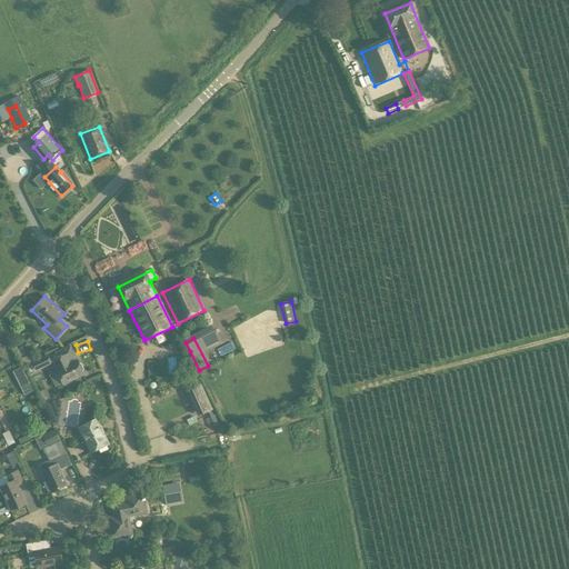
[(22,347),(17,349),(21,357),(27,355),(22,347)]
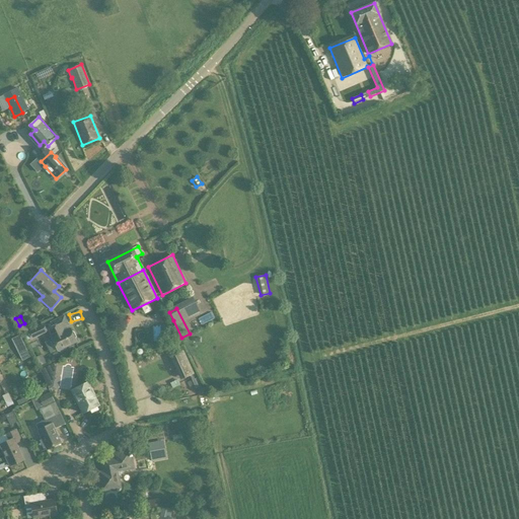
[(53,326),(48,328),(52,338),(51,338),(57,351),(58,350),(60,351),(65,349),(65,347),(76,342),(74,339),(75,337),(73,331),(71,331),(69,328),(66,330),(64,326),(67,324),(63,316),(51,322),(53,326)]
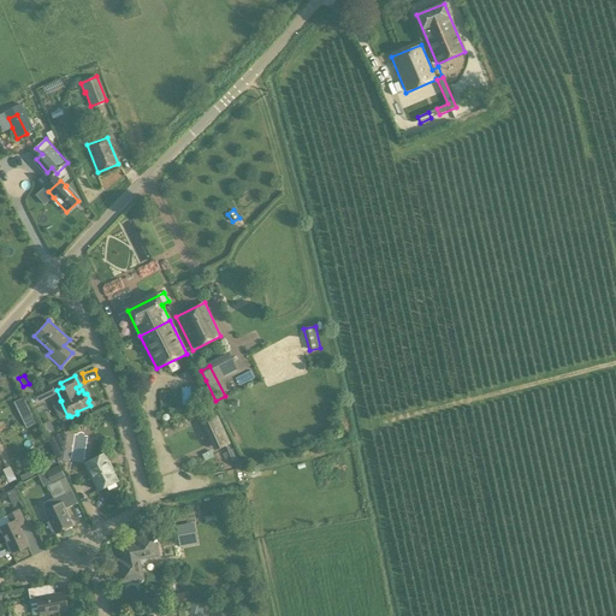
[(29,385),(22,389),(27,396),(33,392),(29,385)]
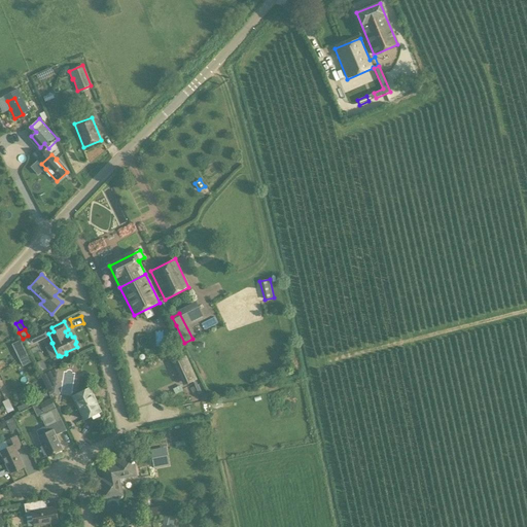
[(172,361),(183,386),(197,380),(186,355),(172,361)]
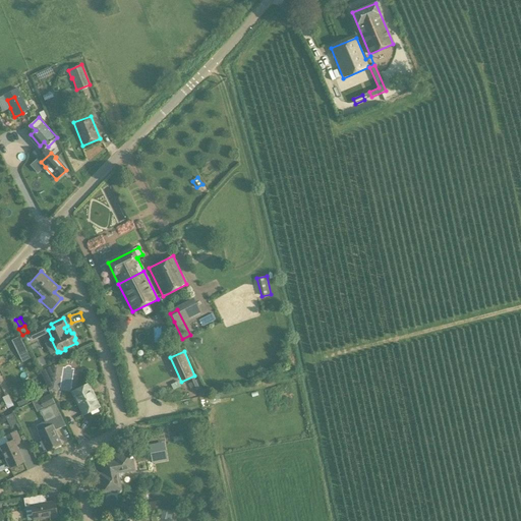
[(99,406),(88,384),(73,391),(78,402),(76,403),(82,414),(99,406)]
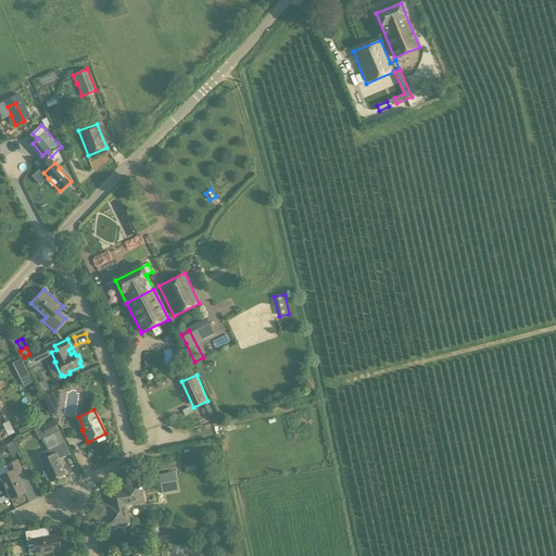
[(53,419),(52,419),(41,425),(47,437),(59,431),(53,419)]
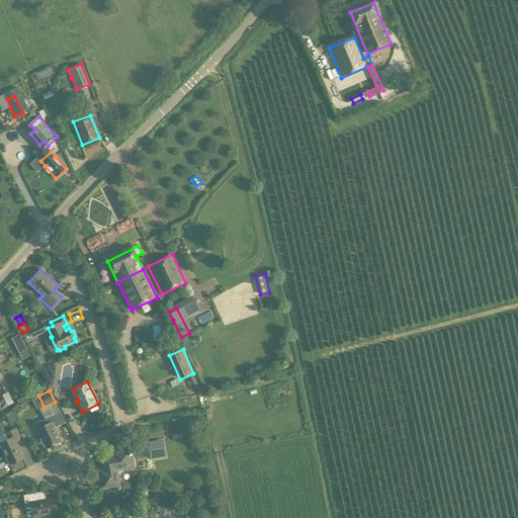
[(10,392),(2,395),(4,399),(6,400),(12,397),(10,392)]
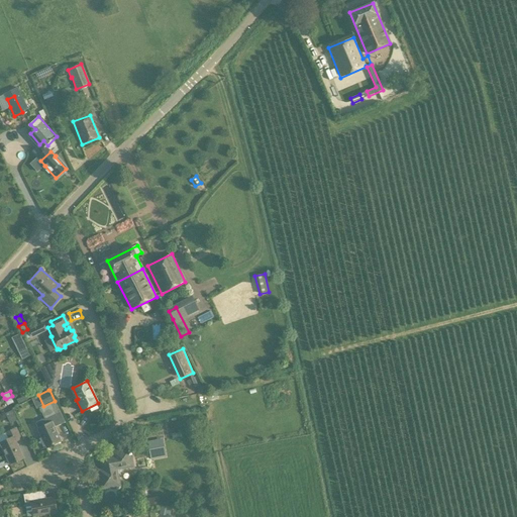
[(17,399),(19,403),(28,398),(25,394),(17,399)]
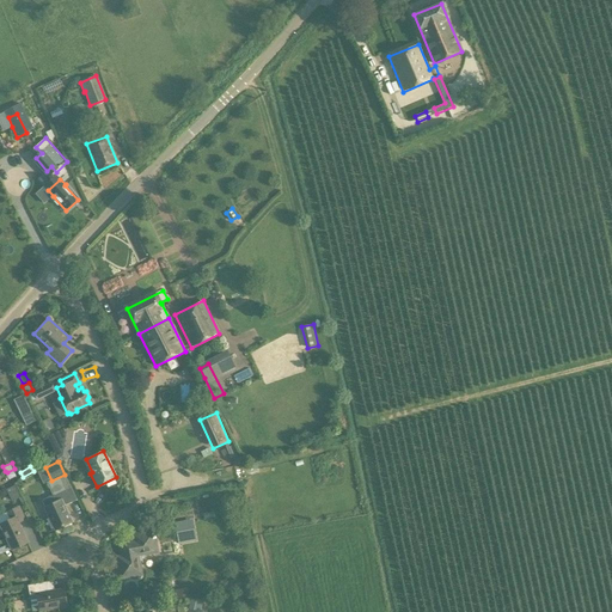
[(6,489),(11,501),(19,497),(14,485),(6,489)]
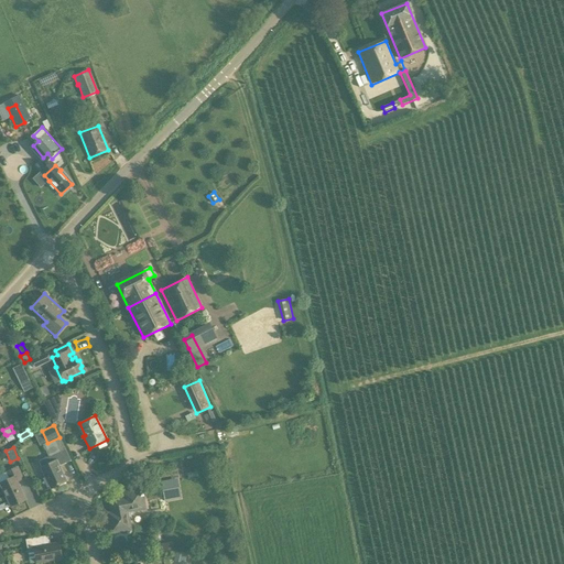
[(65,480),(58,466),(71,461),(65,448),(49,456),(52,463),(41,468),(50,487),(65,480)]
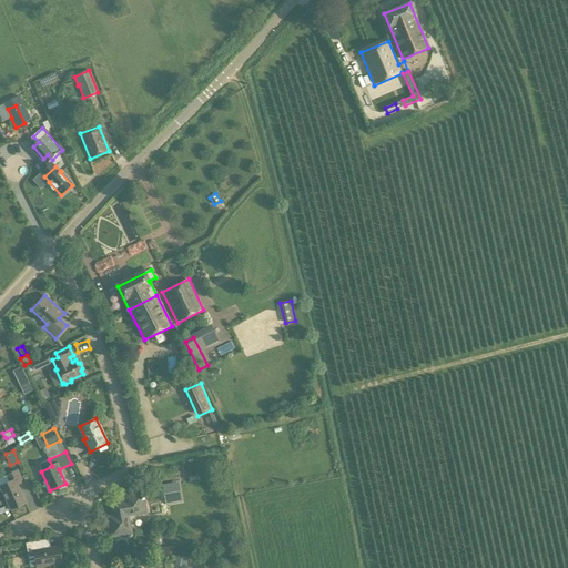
[(26,503),(17,486),(23,483),(18,469),(6,475),(9,484),(0,487),(0,489),(10,510),(26,503)]
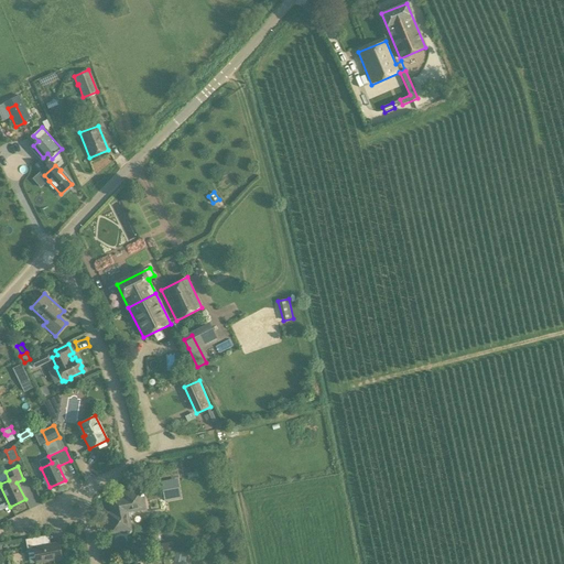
[(164,501),(181,498),(177,478),(161,481),(164,501)]
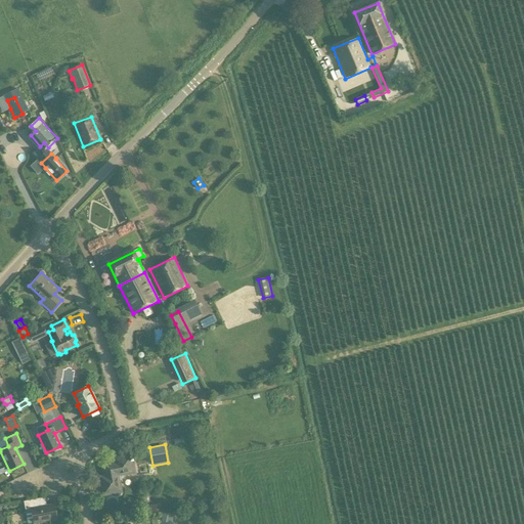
[(100,477),(103,494),(121,491),(119,480),(122,480),(124,476),(123,474),(134,472),(131,454),(114,457),(114,462),(102,464),(104,476),(100,477)]
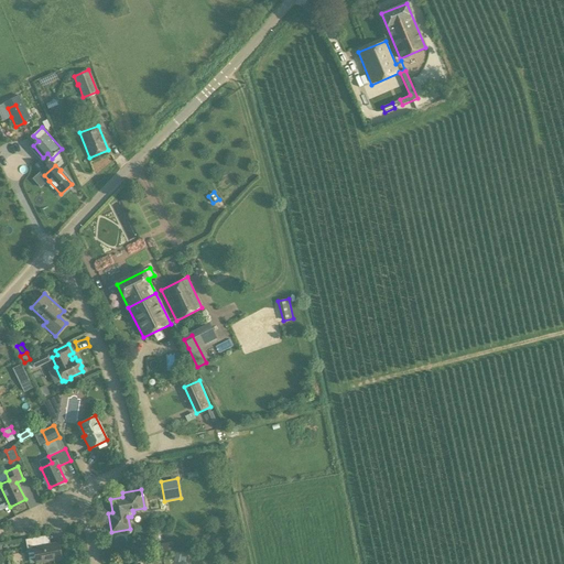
[(43,537),(25,540),(28,553),(34,552),(36,563),(61,557),(58,542),(44,544),(43,537)]
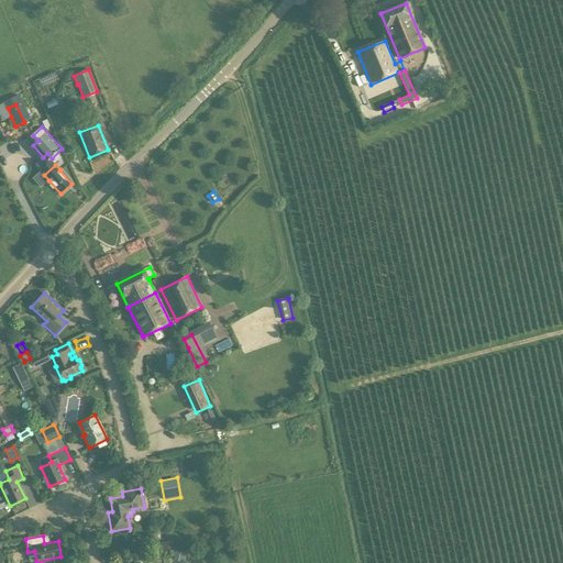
[(161,543),(162,551),(173,550),(172,542),(161,543)]
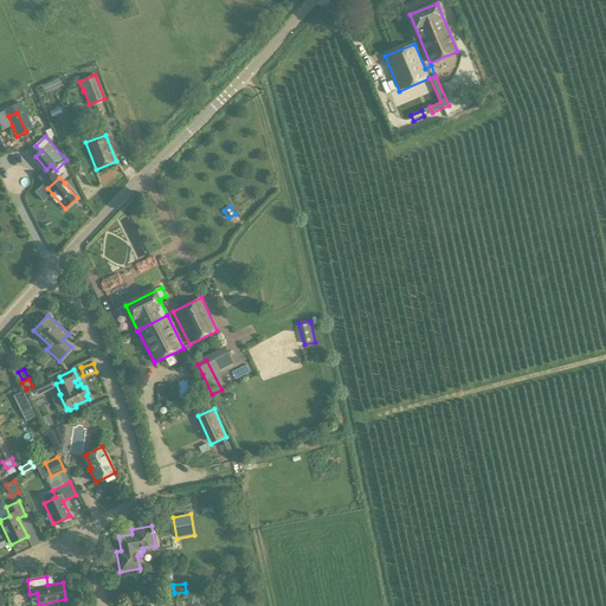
[(201,594),(188,592),(187,603),(199,605),(201,594)]
